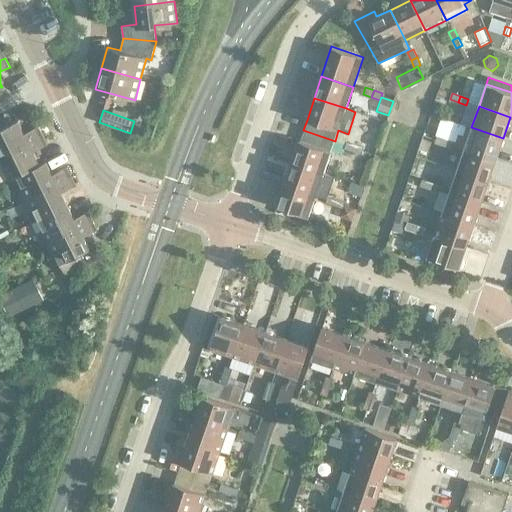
[(9,124),(4,114),(0,116),(0,156),(43,135),(38,126),(24,133),(18,120),(9,124)]
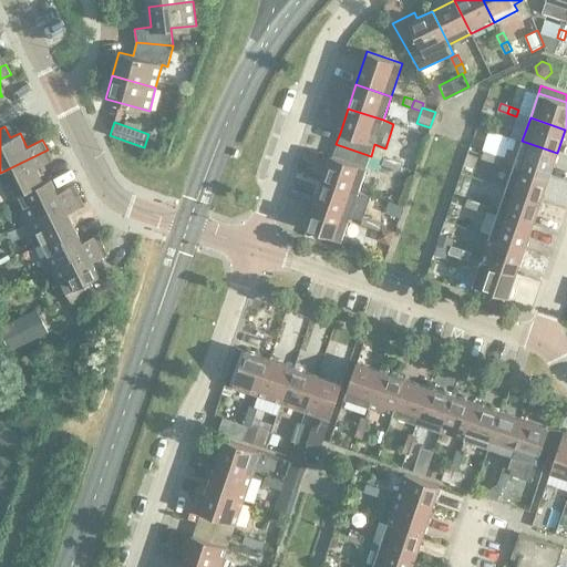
[(557,153),(522,141),(514,165),(548,177),(557,153)]
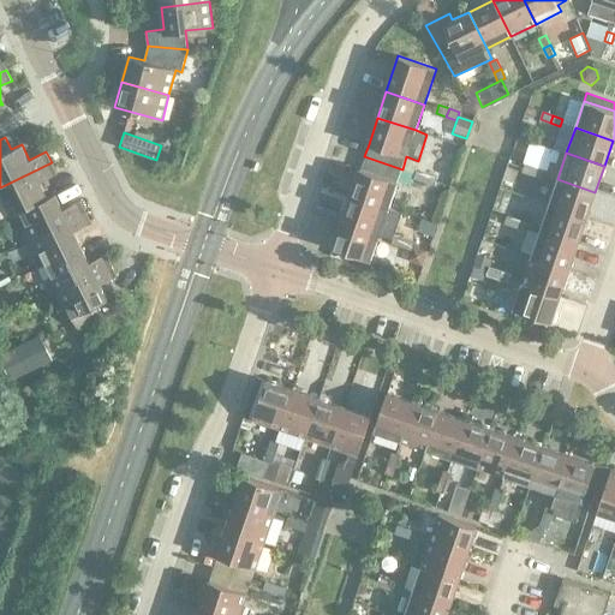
[(402,169),(364,156),(351,195),(388,208),(398,179),(402,169)]
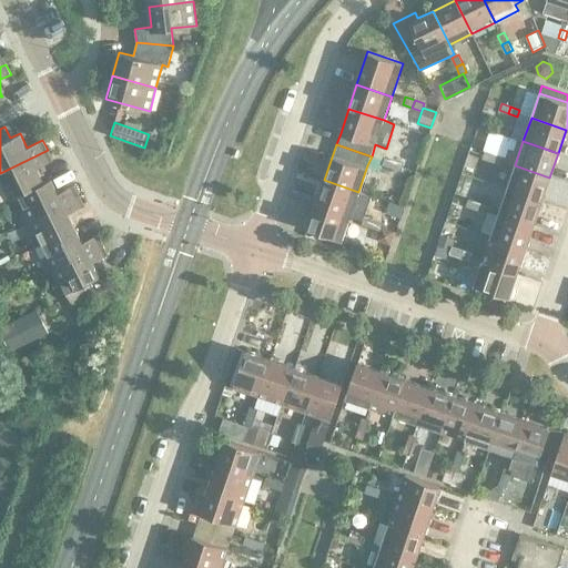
[(52,160),(48,150),(0,173),(0,174),(11,199),(19,194),(43,182),(37,168),(52,160)]
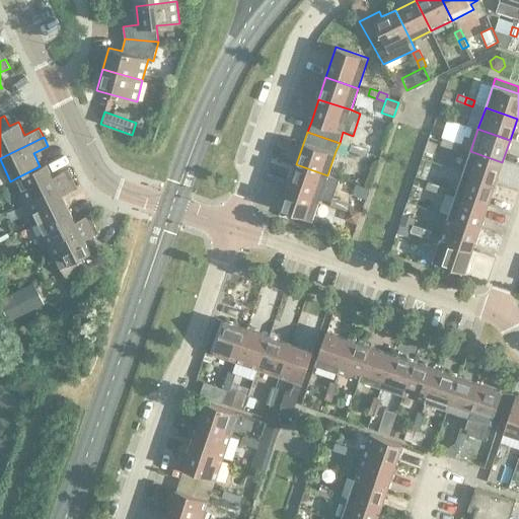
[(441,145),(449,148),(451,141),(443,138),(441,145)]
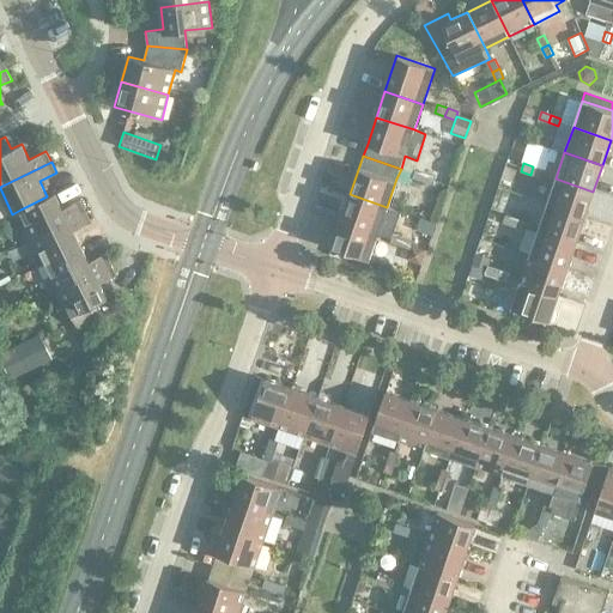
[(544,170),(533,167),(530,175),(540,177),(544,170)]
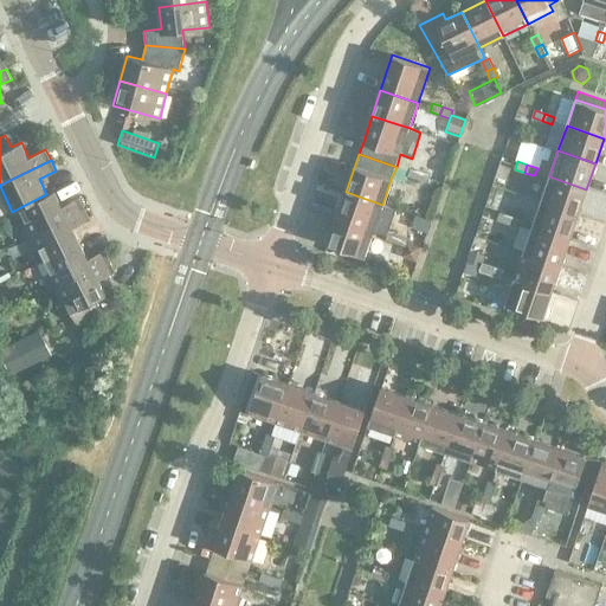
[(410,171),(397,167),(392,176),(406,181),(410,171)]
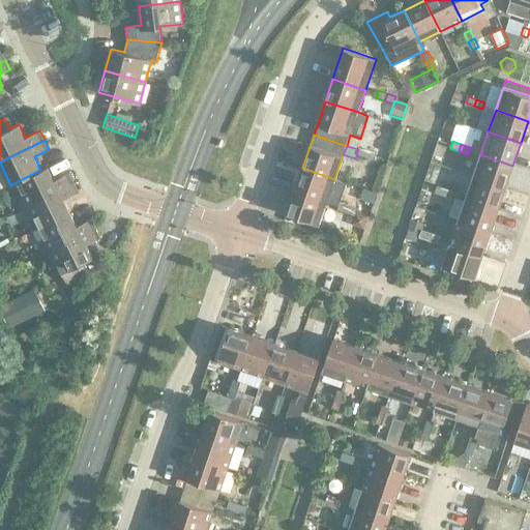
[(356,153),(365,156),(367,149),(359,147),(356,153)]
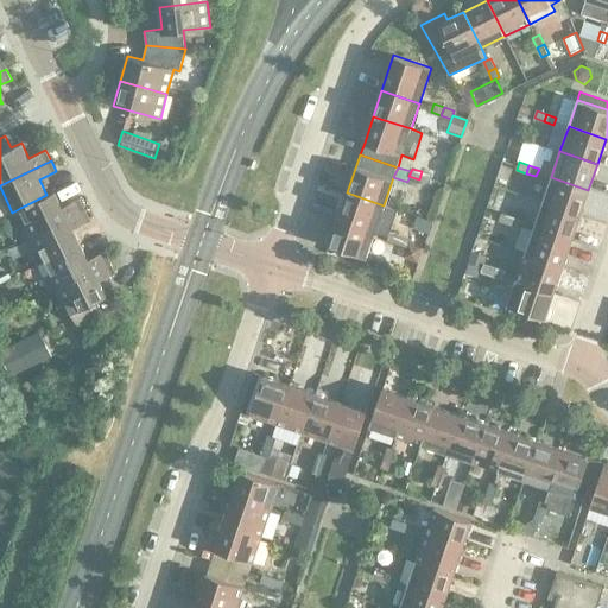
[(431,175),(422,171),(419,179),(429,183),(431,175)]
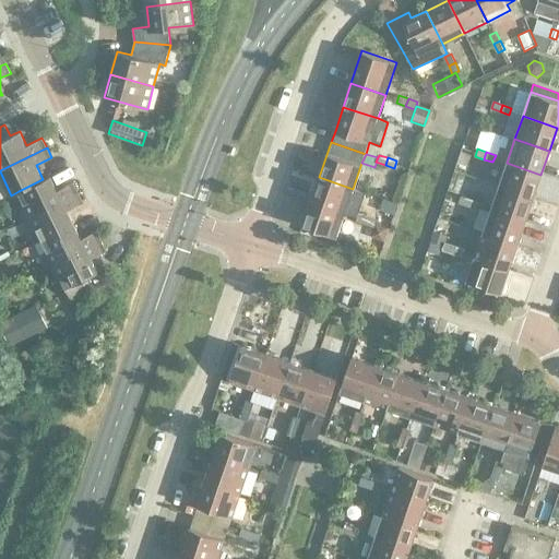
[(540,175),(507,163),(499,187),(533,198),(540,175)]
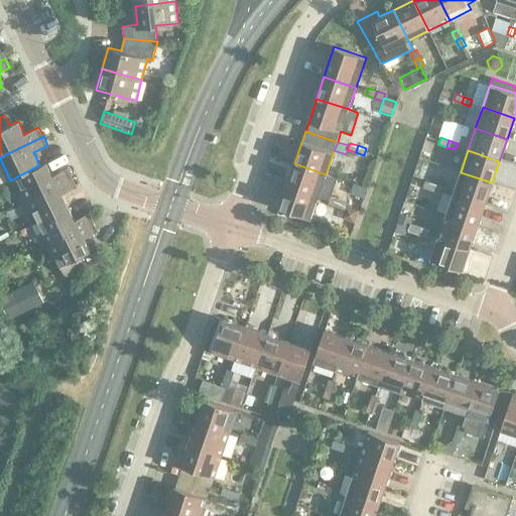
[(52,175),(46,162),(39,165),(17,176),(22,187),(18,189),(24,202),(72,177),(68,168),(52,175)]
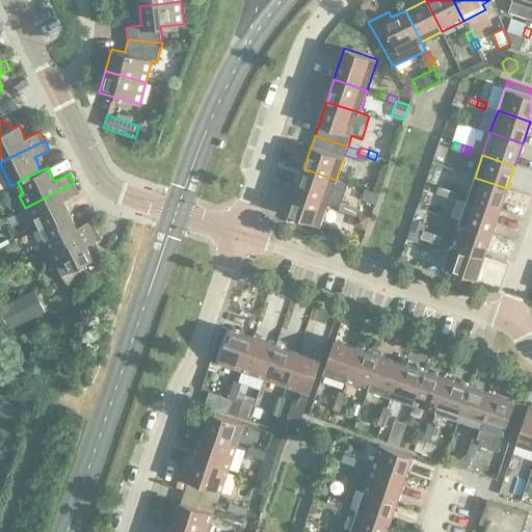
[(348,184),(336,180),(303,168),(295,191),(328,203),(340,207),(341,203),(348,184)]
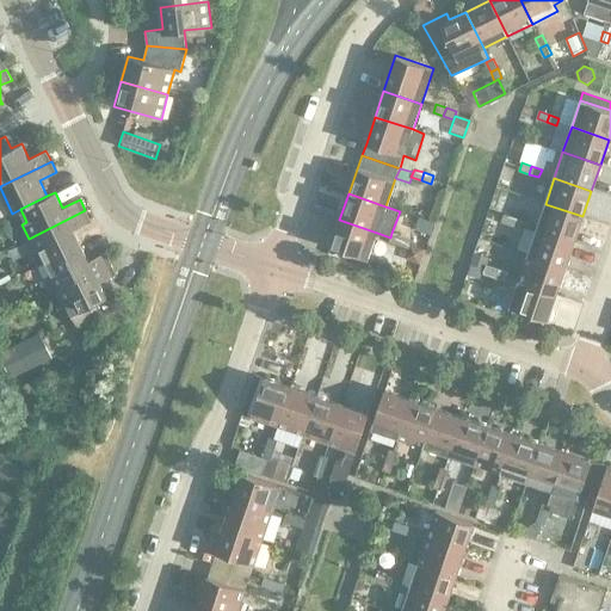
[(582,216),(545,204),(536,229),(574,242),(582,216)]
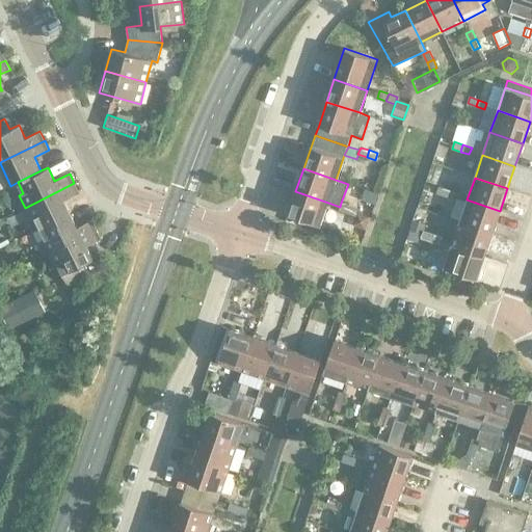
[(78,193),(74,183),(25,208),(30,219),(34,217),(40,229),(70,214),(63,201),(78,193)]
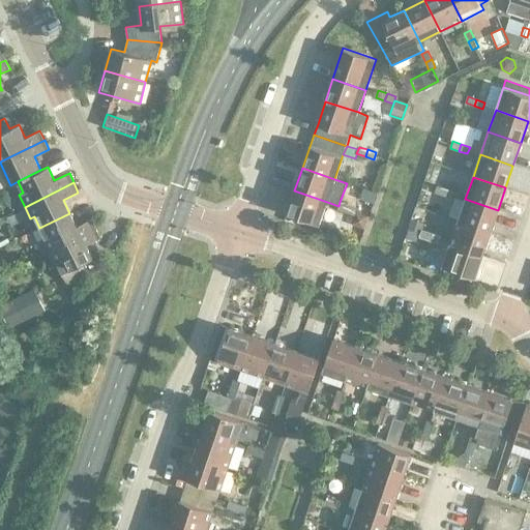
[(435,193),(443,196),(446,188),(437,185),(435,193)]
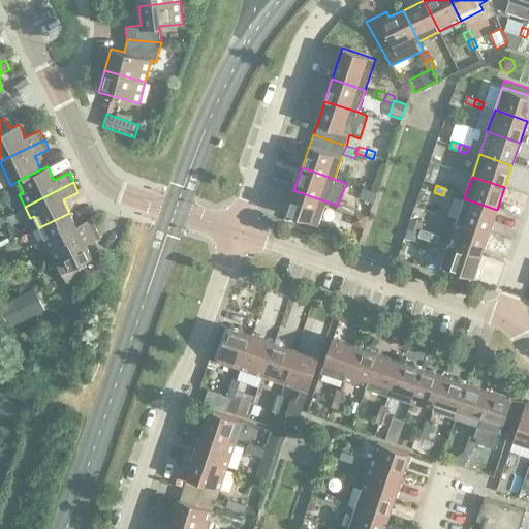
[(454,191),(445,188),(442,195),(452,197),(454,191)]
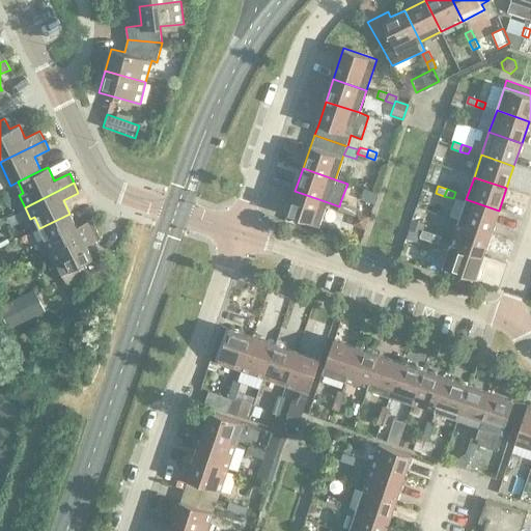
[(328,202),(295,191),(287,214),(319,225),(328,202)]
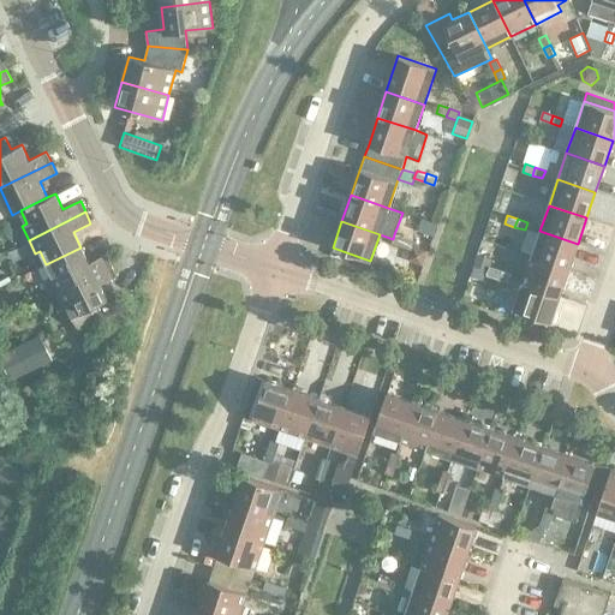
[(531,257),(568,270),(578,244),(539,231),(536,242),(501,230),(495,245),(531,257)]
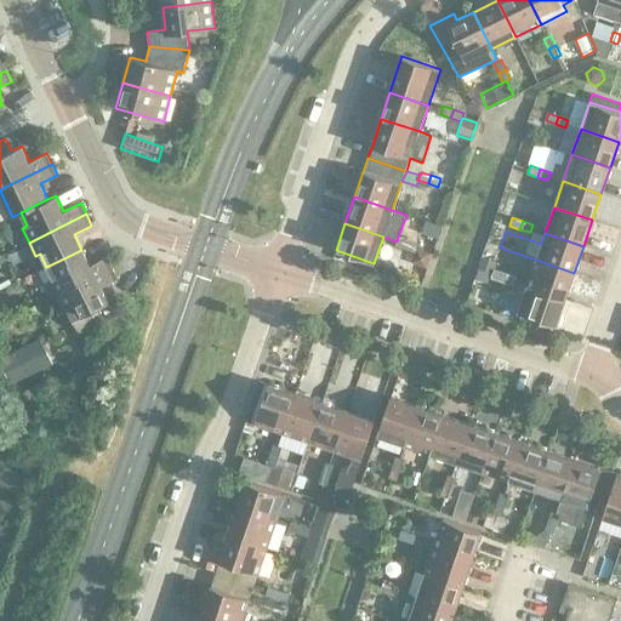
[(409,240),(398,237),(397,241),(396,245),(405,249),(409,240)]
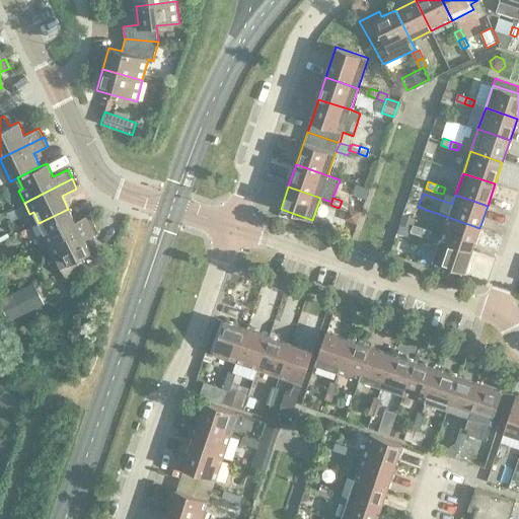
[(350,204),(342,201),(339,208),(348,210),(350,204)]
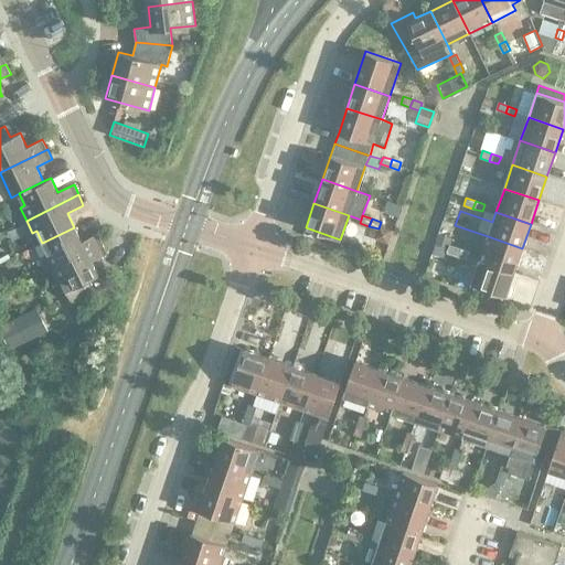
[(393,231),(380,226),(377,235),(380,241),(388,243),(393,231)]
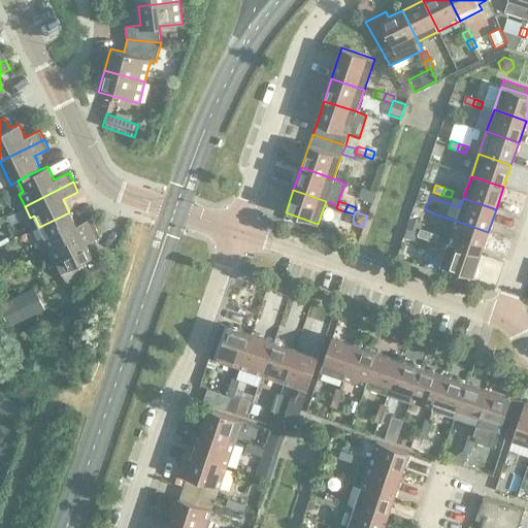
[(76,226),(69,212),(39,227),(44,237),(40,239),(46,252),(96,228),(91,218),(76,226)]
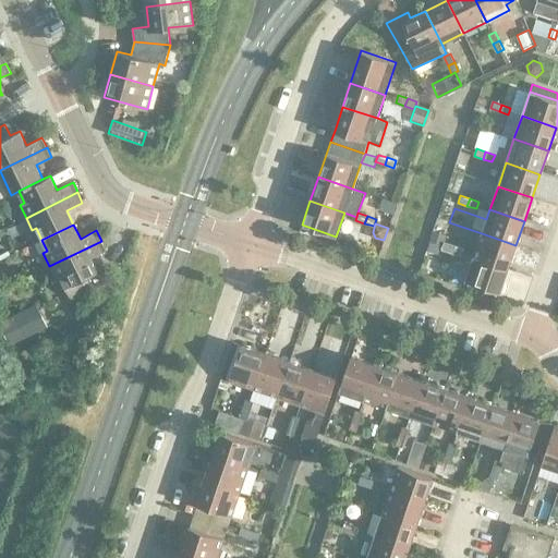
[(429,241),(443,245),(444,242),(447,235),(433,231),(429,241)]
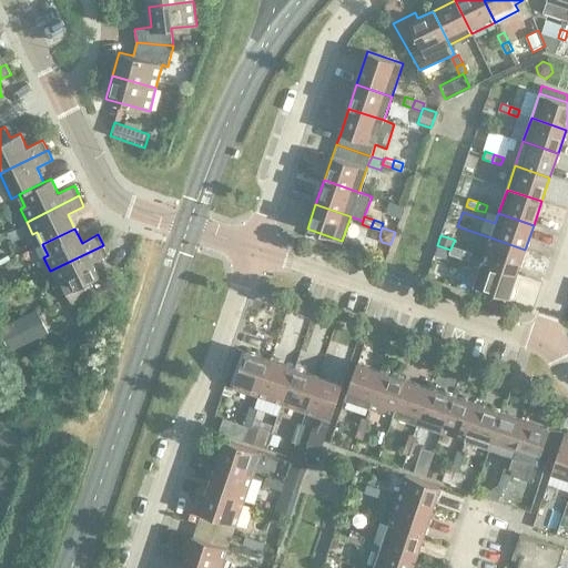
[(525,250),(490,237),(483,262),(517,273),(525,250)]
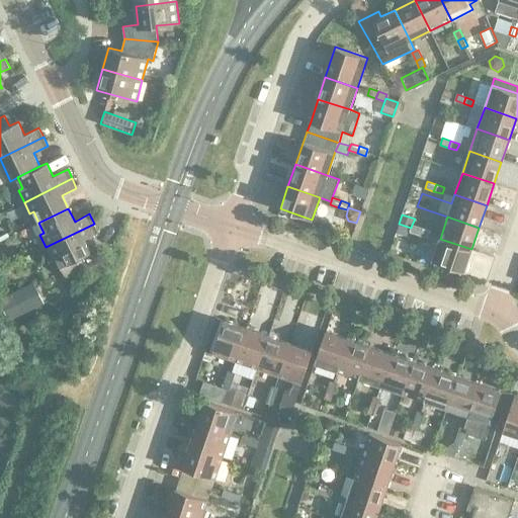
[(98,233),(94,224),(46,247),(52,259),(56,257),(66,277),(86,267),(81,257),(90,253),(84,240),(98,233)]
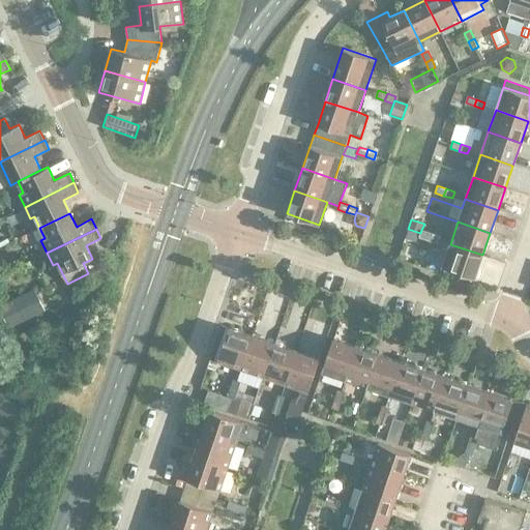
[(406,238),(417,242),(420,234),(409,230),(406,238)]
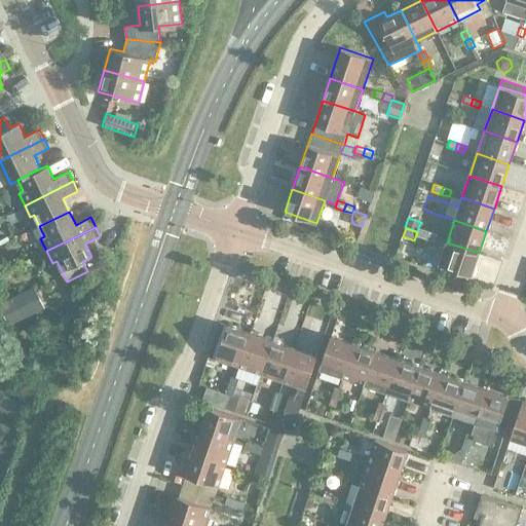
[(416,235),(425,238),(427,231),(418,228),(417,231),(416,235)]
